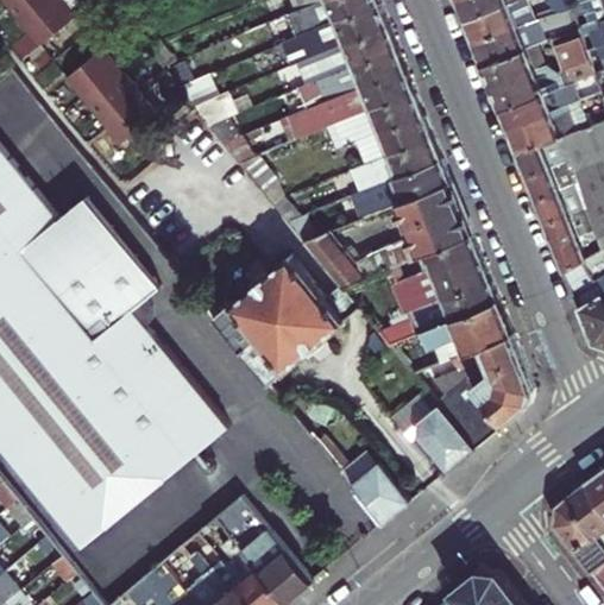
[(0,7),(35,49),(71,19),(55,0),(0,0),(0,7)]
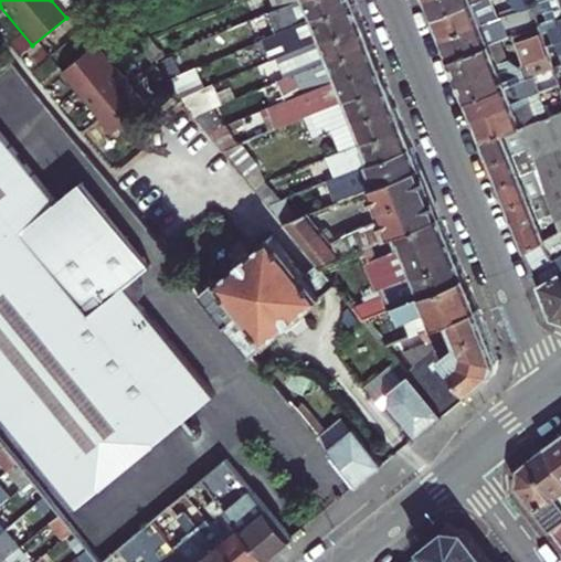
[(294,28),(350,4),(348,0),(300,0),(285,7),(281,8),(271,12),(274,18),(287,13),(294,28)]
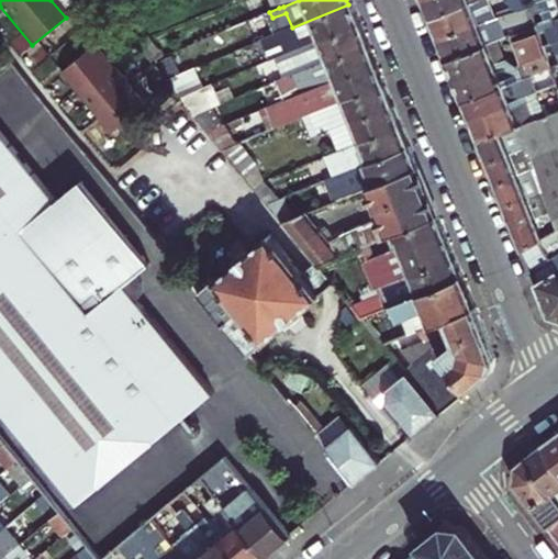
[(421,0),(419,1),(426,21),(466,6),(464,0),(421,0)]
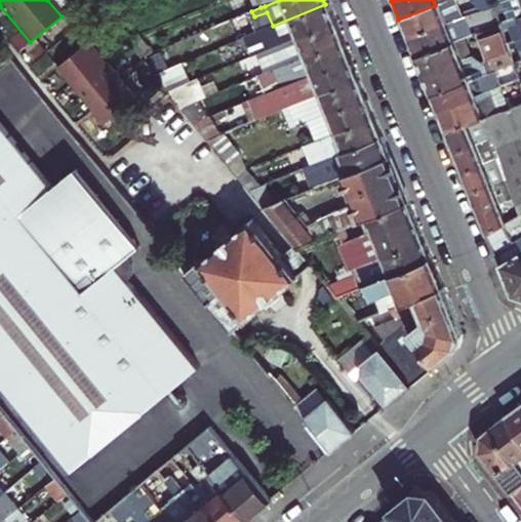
[(398,19),(406,38),(455,19),(448,0),(435,5),(398,19)]
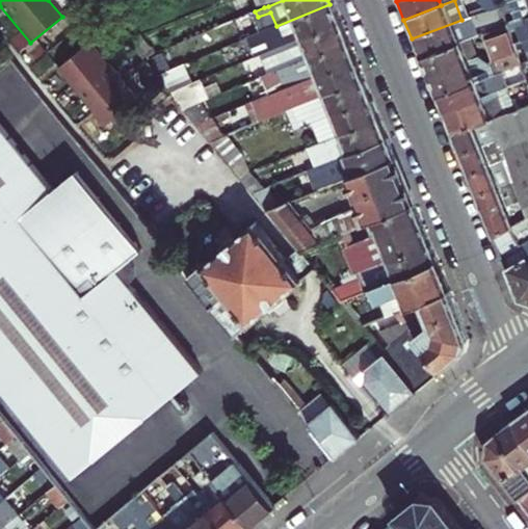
[(482,0),(484,5),(479,7),(481,12),(496,7),(493,0),(482,0)]
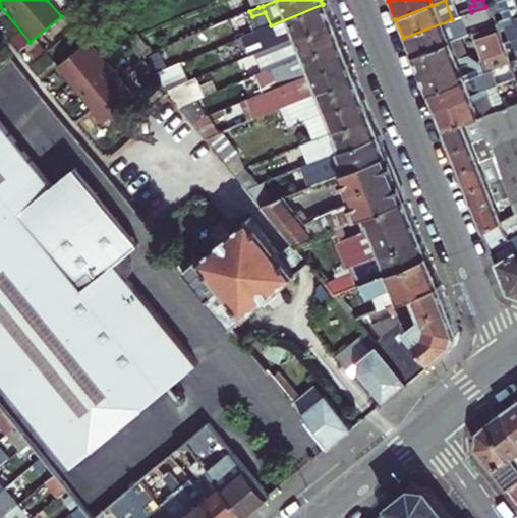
[(331,21),(323,4),(271,25),(259,31),(261,36),(273,32),(278,44),(331,21)]
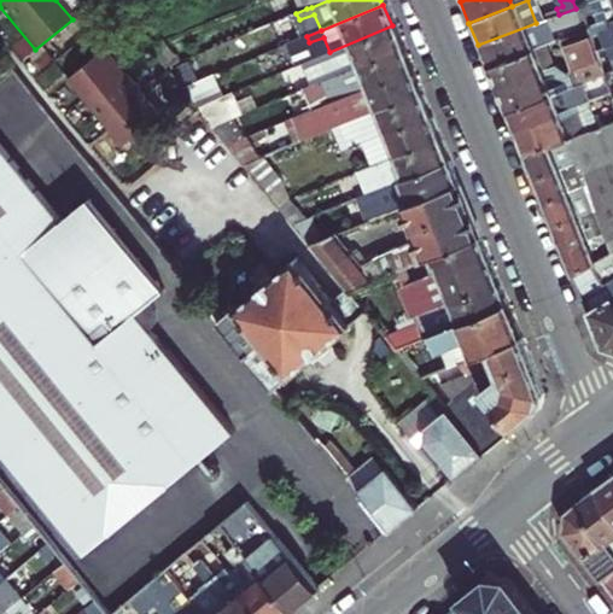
[(536,23),(478,45),(483,58),(486,68),(543,47),(546,46),(539,29),(544,28),(542,21),(536,23)]
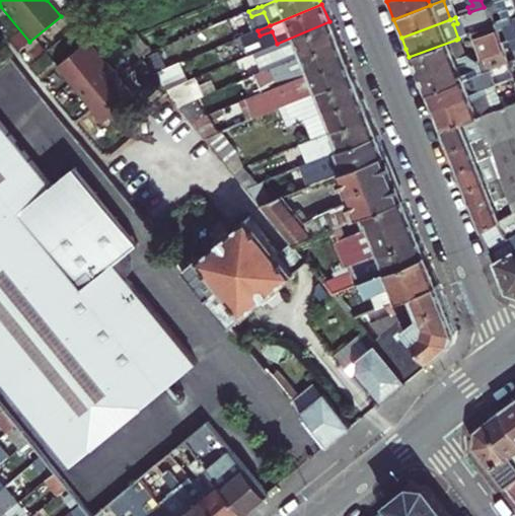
[(337,41),(329,21),(277,44),(253,54),(261,71),(271,67),(337,41)]
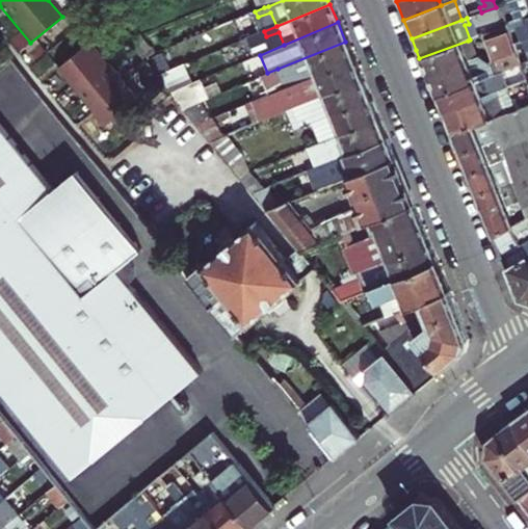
[(491,25),(493,31),(503,27),(501,22),(491,25)]
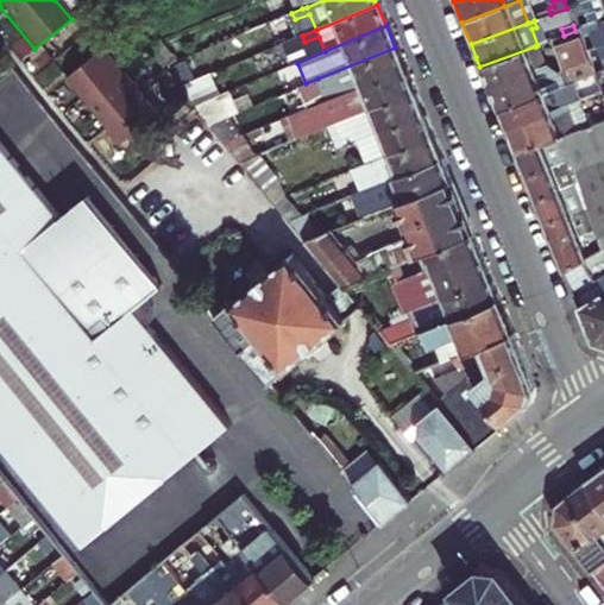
[(542,68),(535,46),(479,67),(497,111),(557,89),(583,80),(591,76),(584,55),(576,31),(564,36),(549,41),(561,74),(555,77),(542,68)]
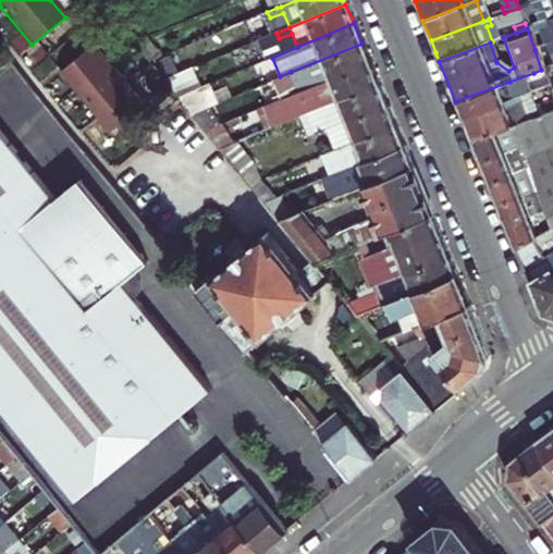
[(314,87),(370,64),(361,44),(291,72),(294,79),(308,74),(314,87)]
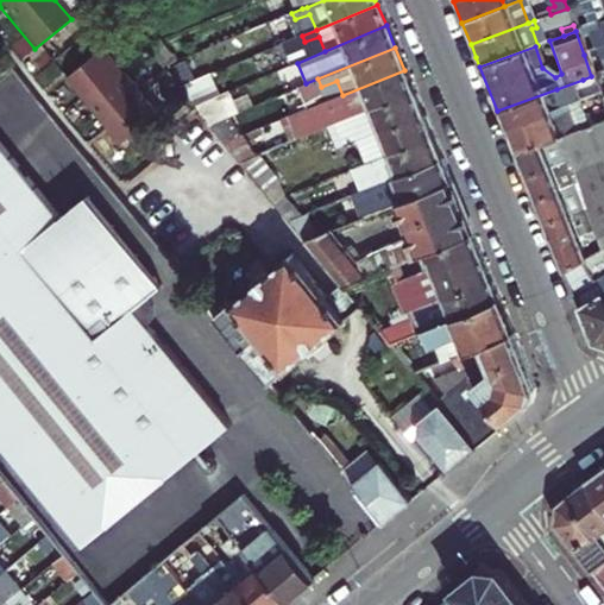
[(115,147),(151,118),(98,51),(61,81),(115,147)]
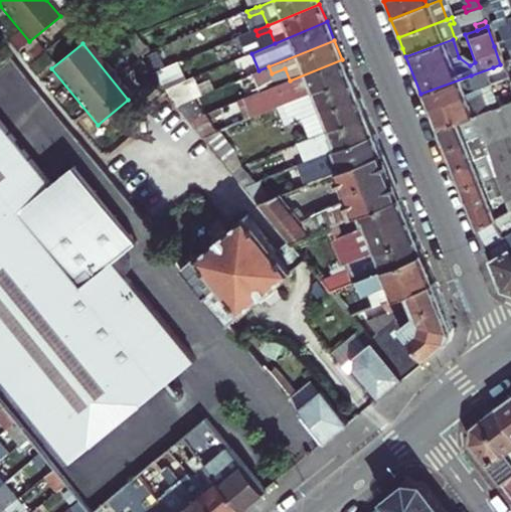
[(292,87),(297,100),(349,78),(342,59),(290,80),(277,86),(279,92),(292,87)]
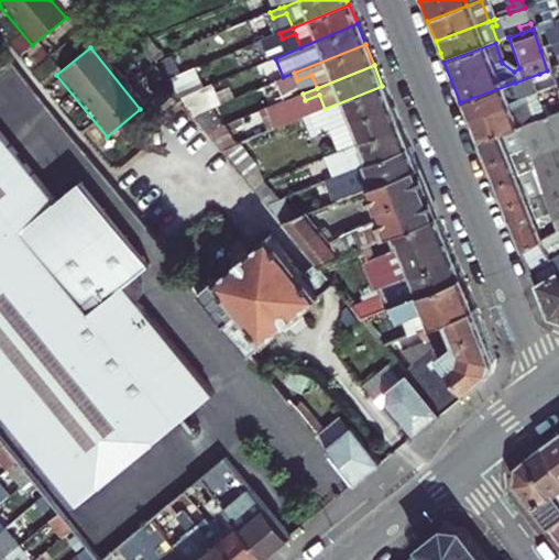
[(558,66),(547,70),(550,77),(558,74),(558,66)]
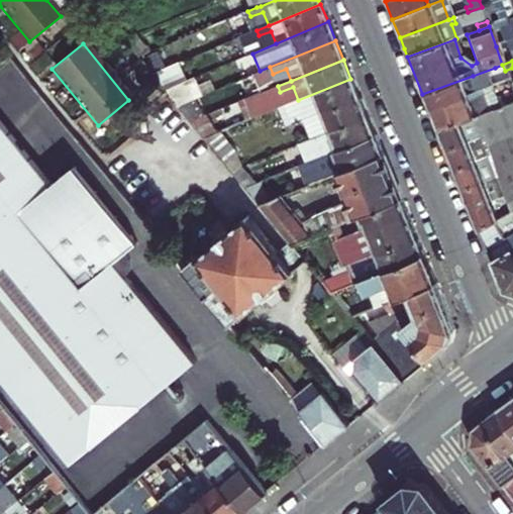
[(508,81),(505,71),(502,65),(495,68),(501,83),(508,81)]
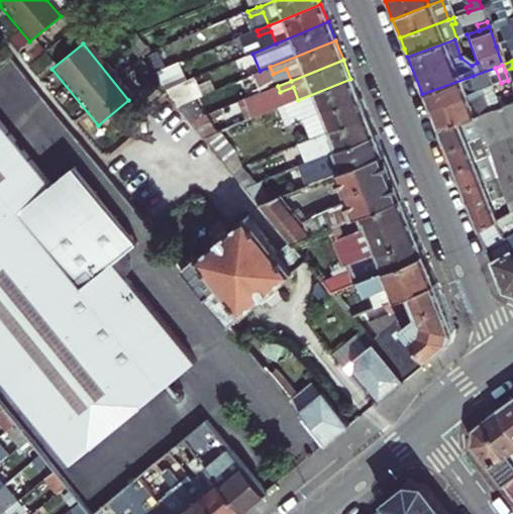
[(422,94),(428,109),(479,91),(473,76),(422,94)]
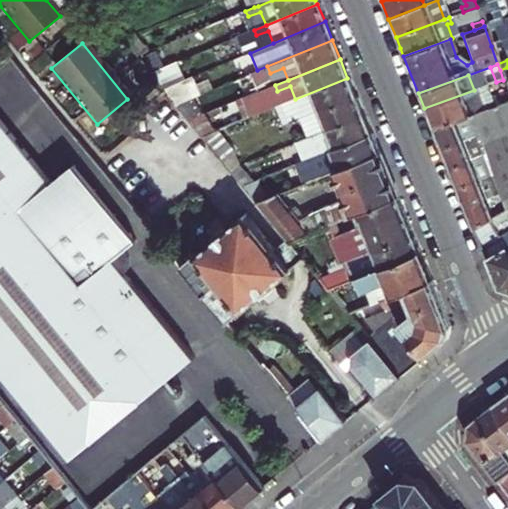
[(292,133),(296,143),(362,116),(347,78),(295,99),(285,103),(290,117),(286,118),(290,128),(306,122),(308,127),(292,133)]
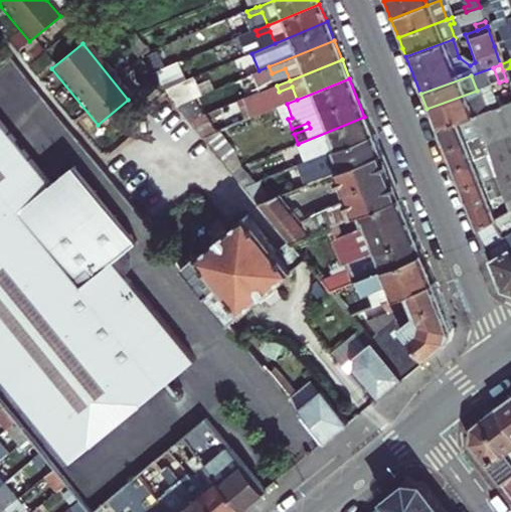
[(510,104),(510,94),(507,83),(506,80),(499,82),(507,106),(510,104)]
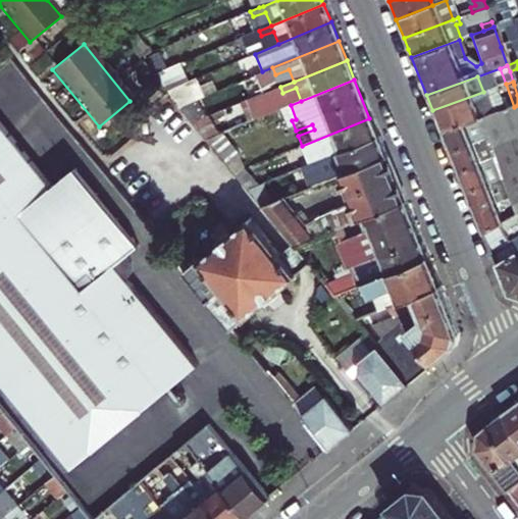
[(493,114),(483,92),(432,110),(442,133),(461,125),(472,121),(477,120),(493,114)]
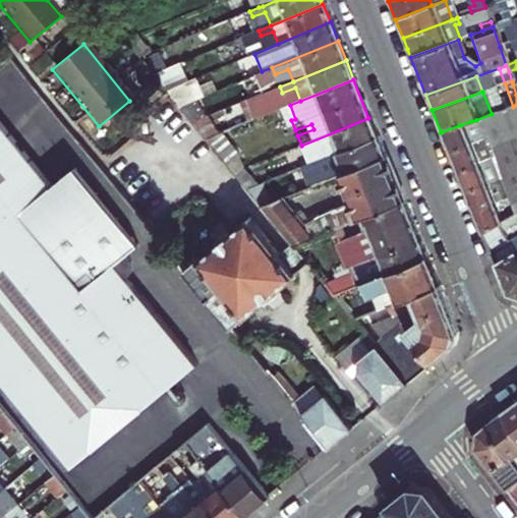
[(499,222),(495,225),(505,242),(516,235),(516,105),(513,107),(492,114),(476,120),(478,126),(483,139),(491,159),(497,172),(499,179),(501,184),(507,198),(510,209),(513,214),(507,217),(499,222)]
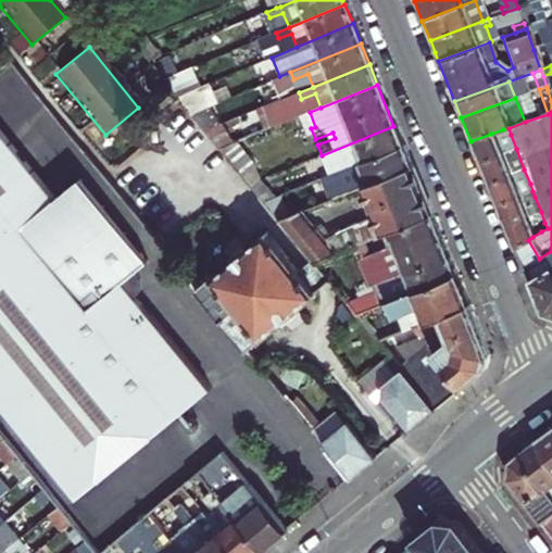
[(393,126),(322,155),(324,161),(329,159),(331,164),(326,166),(330,176),(402,148),(393,126)]
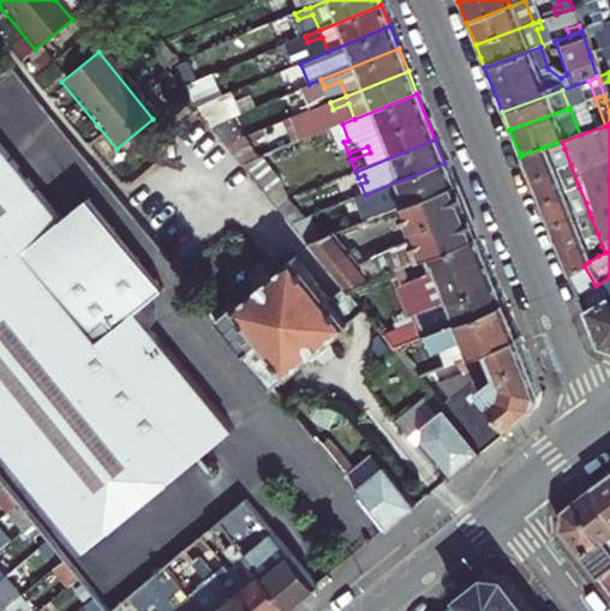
[(556,143),(543,148),(520,156),(530,179),(552,171),(570,165),(564,149),(562,142),(556,143)]
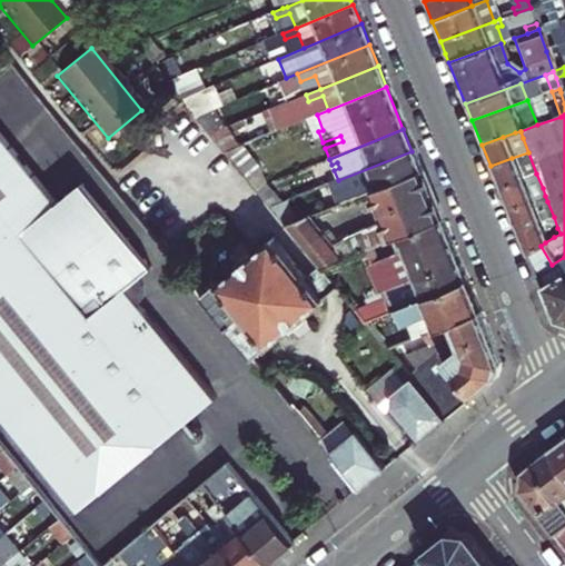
[(0,415),(78,510),(211,401),(136,307),(138,305),(142,298),(144,291),(142,285),(138,279),(148,270),(78,186),(52,206),(0,141),(0,415)]
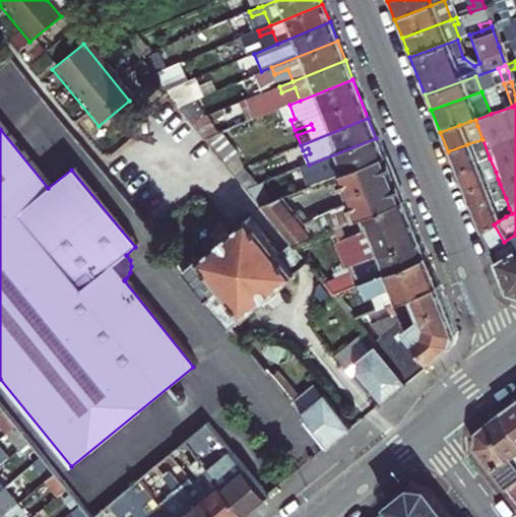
[(218,134),(201,141),(212,155),(229,174),(240,170),(226,153),(218,134)]
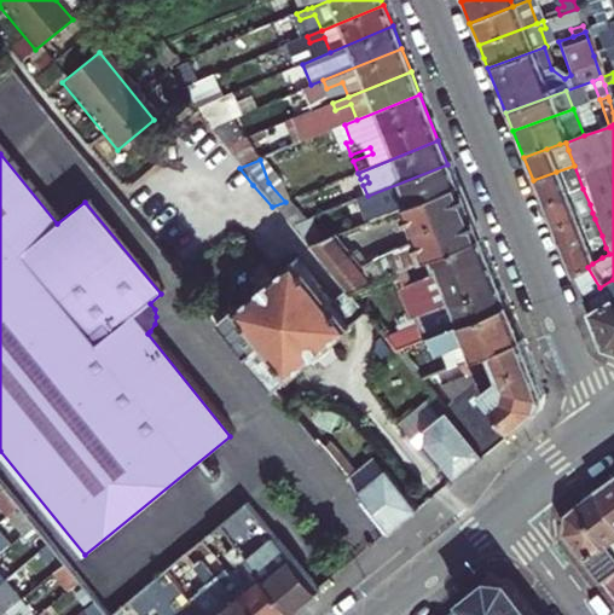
[(447,164),(368,196),(374,212),(366,214),(369,222),(398,210),(456,186),(447,164)]
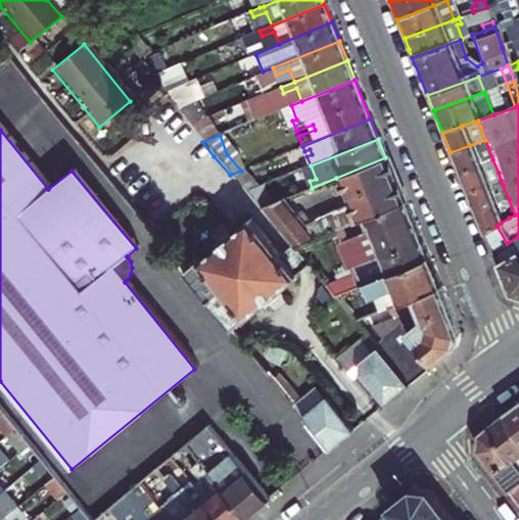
[(485,140),(470,145),(451,152),(458,172),(478,166),(492,159),(485,140)]
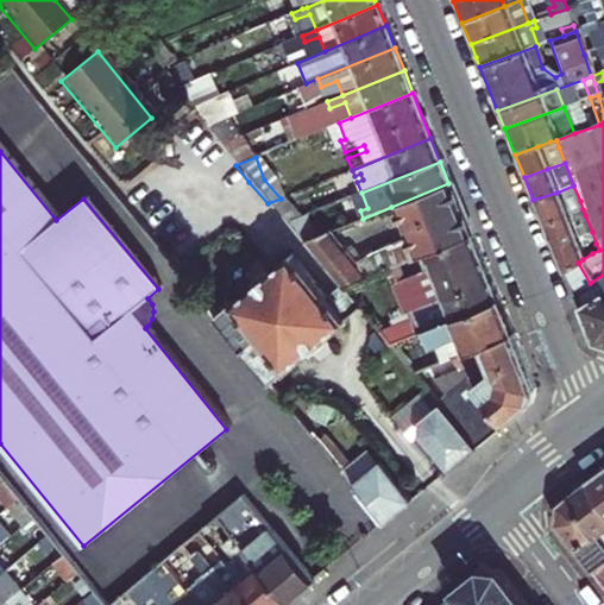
[(448,183),(391,207),(401,229),(458,207),(448,183)]
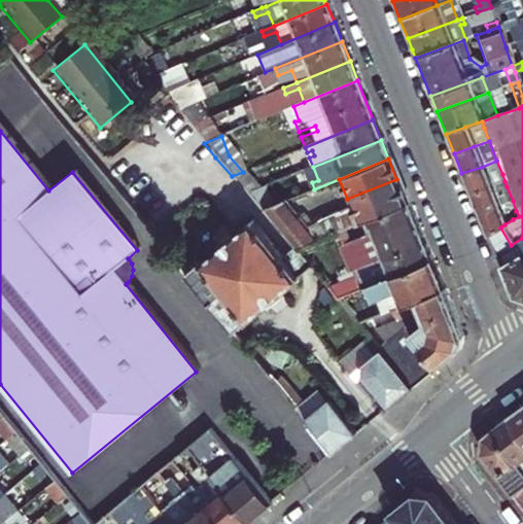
[(461,173),(469,194),(489,186),(482,167),(461,173)]
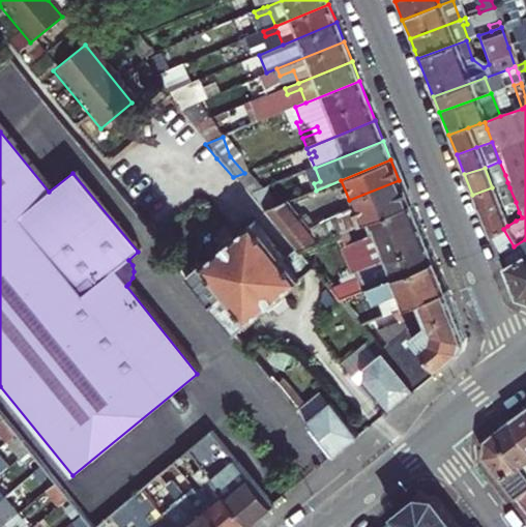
[(258,191),(244,173),(233,177),(247,195),(258,191)]
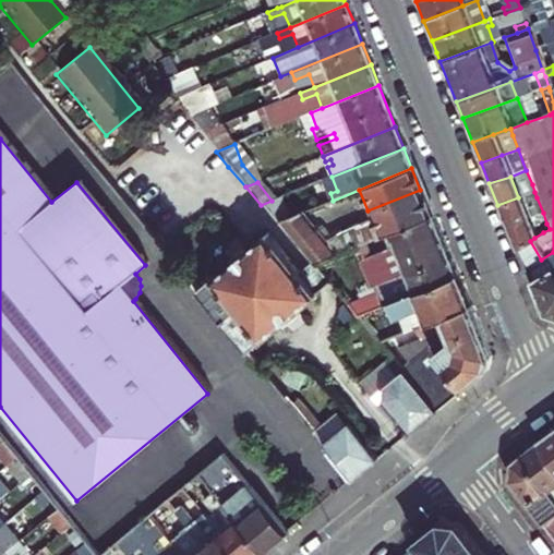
[(420,190),(368,210),(372,220),(338,234),(333,242),(335,246),(329,249),(300,214),(276,225),(310,264),(311,266),(348,250),(354,248),(362,244),(382,237),(431,216),(420,190)]
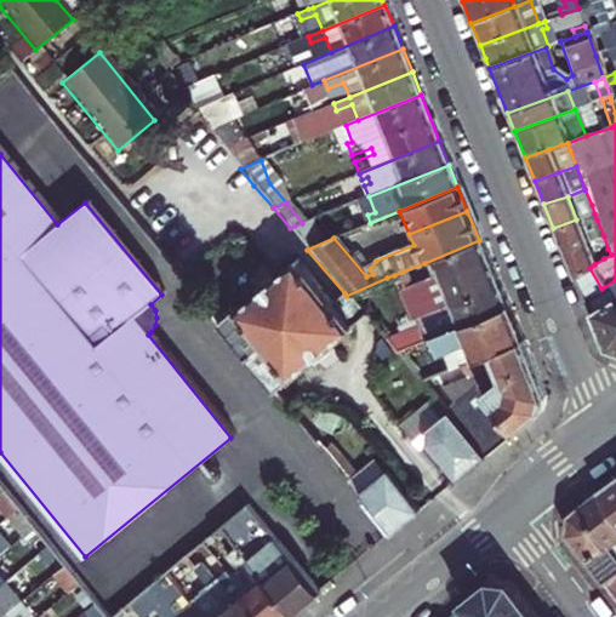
[(370,223),(369,224),(377,247),(409,234),(399,211),(370,223)]
